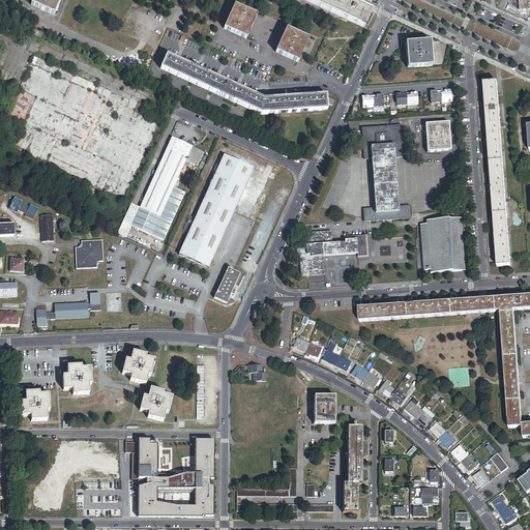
[(60,0),(32,0),(30,6),(53,17),(60,0)]
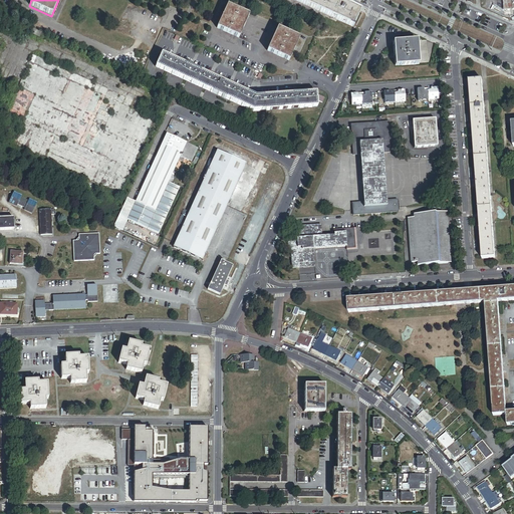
[(360,11),(335,0),(292,0),(353,27),(360,11)]
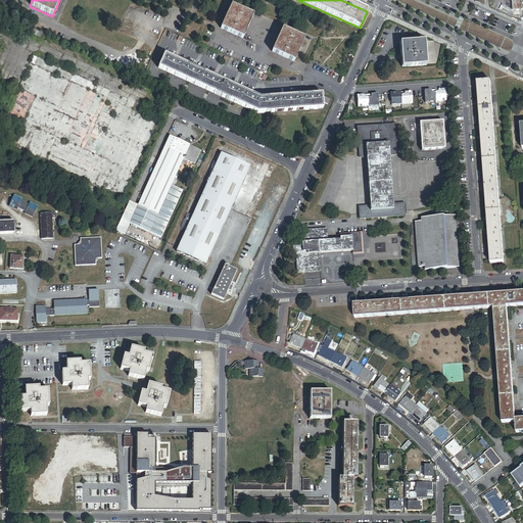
[(519,0),(512,0),(513,10),(520,10),(519,0)]
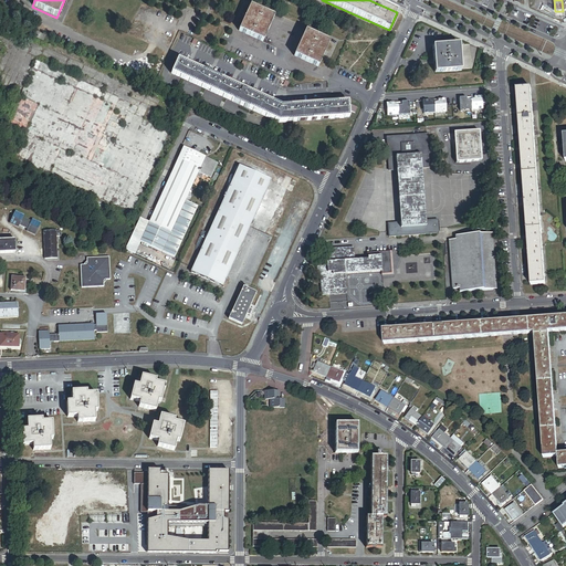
[(250,8),(239,31),(263,42),(273,18),(250,8)]
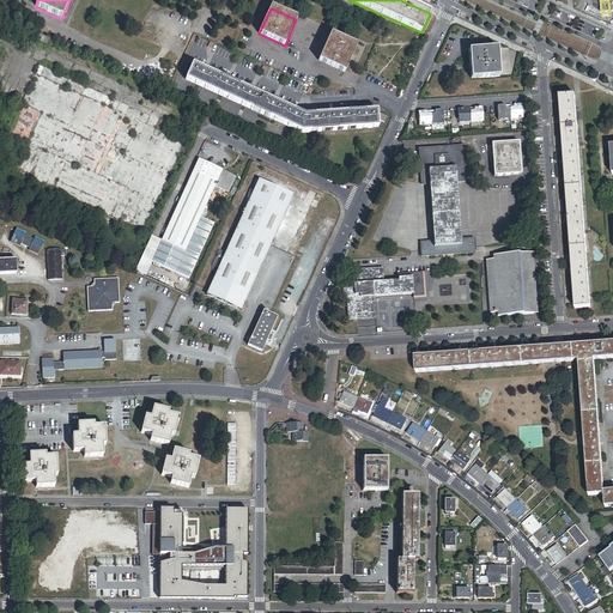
[(331,35),(319,61),(344,73),(356,47),(331,35)]
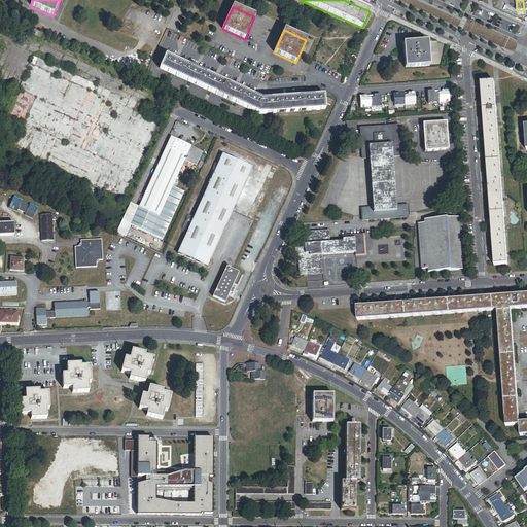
[(403,44),(406,68),(429,66),(427,42),(403,44)]
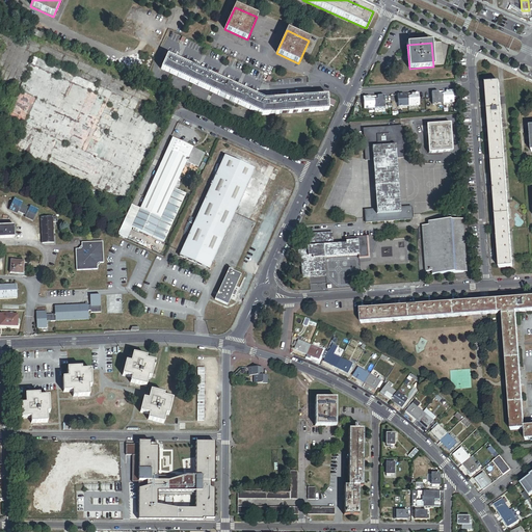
[(11,151),(129,198),(160,122),(135,111),(138,103),(98,86),(97,91),(79,84),(82,77),(31,56),(7,115),(24,122),(11,151)]
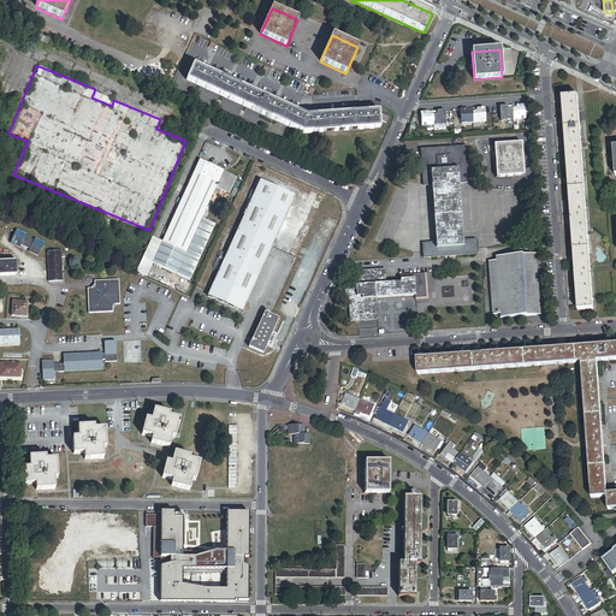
[(194,65),(187,81),(303,134),(380,129),(379,112),(306,117),(194,65)]
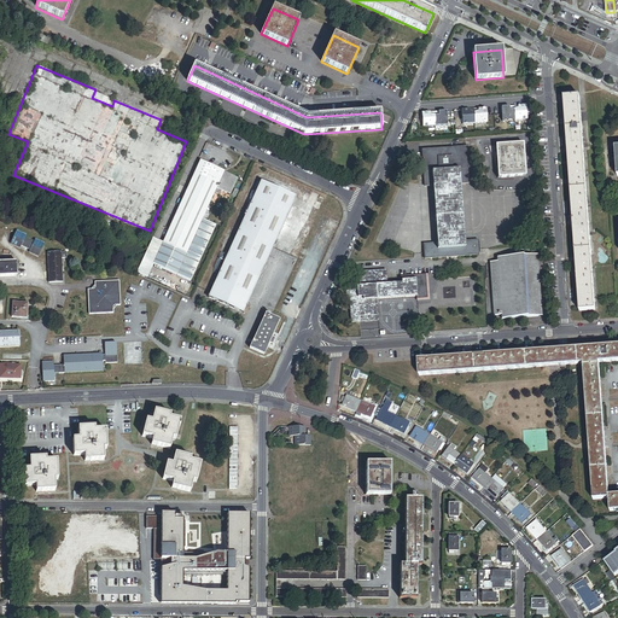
[(564,98),(581,312),(596,310),(579,97),(564,98)]
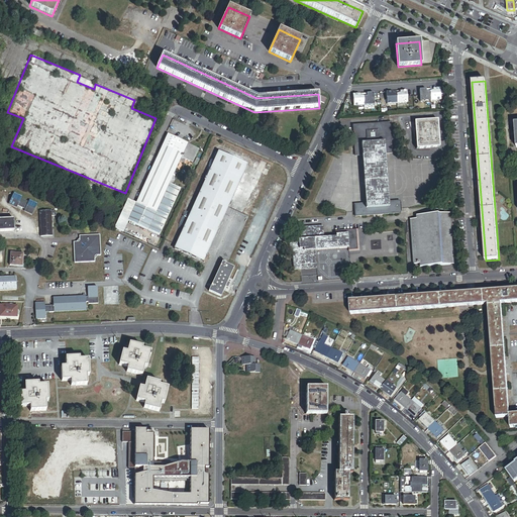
[(433,92),(430,93),(430,101),(440,100),(440,89),(433,89),(433,92)]
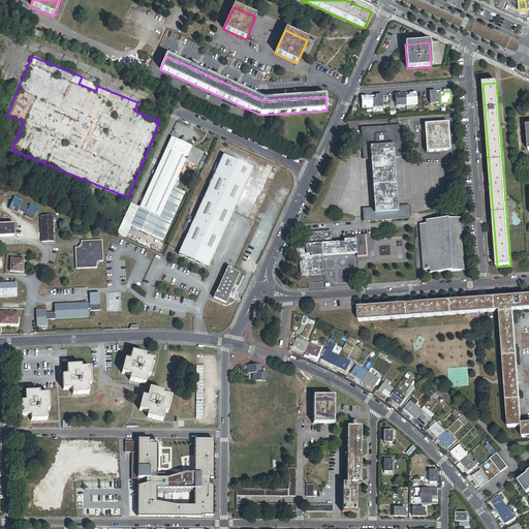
[(436,92),(429,92),(430,104),(440,103),(440,95),(436,95),(436,92)]
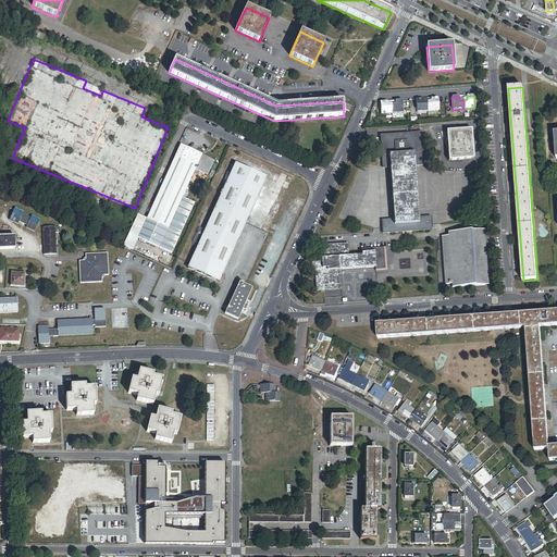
[(431,102),(428,102),(428,111),(438,111),(438,98),(431,98),(431,102)]
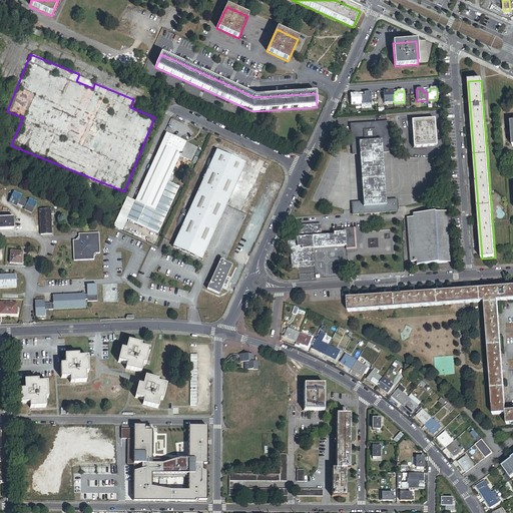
[(390,91),(383,91),(384,103),(394,102),(394,94),(390,94),(390,91)]
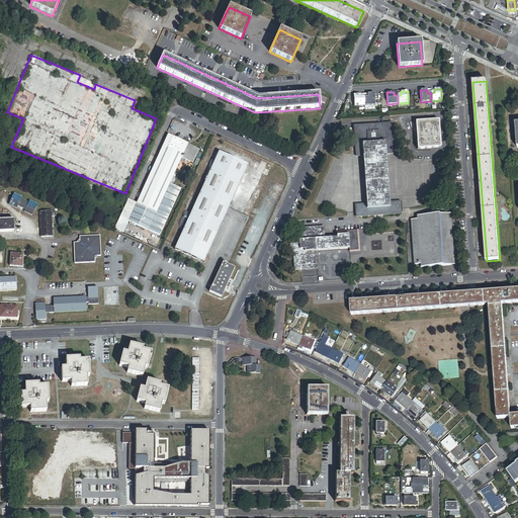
[(360,94),(353,95),(354,106),(364,106),(364,97),(360,98),(360,94)]
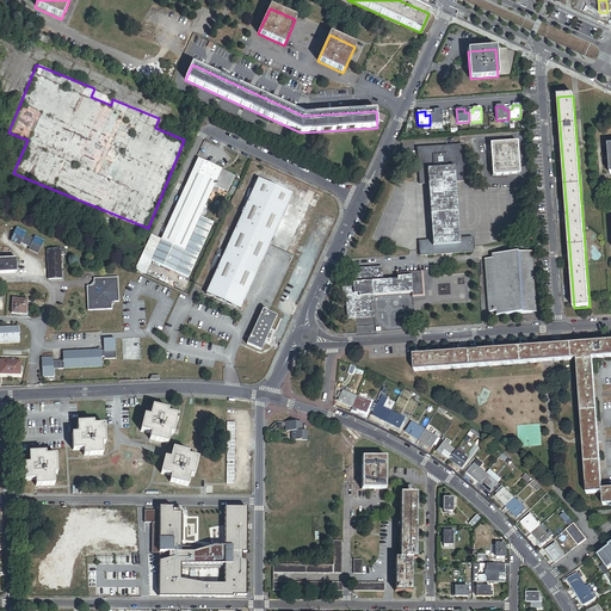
[(433,115),(430,115),(430,125),(442,124),(442,111),(433,111),(433,115)]
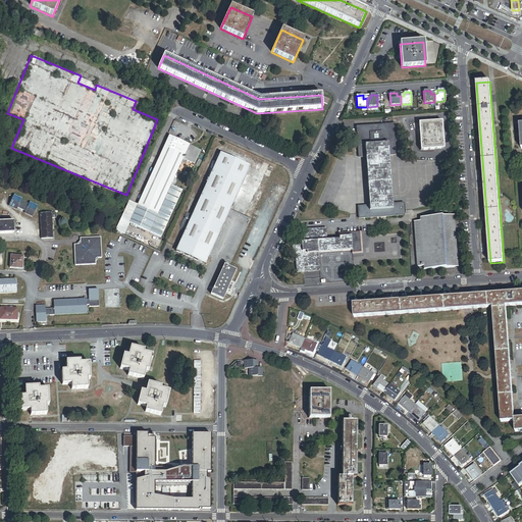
[(419,123),(421,151),(444,149),(441,121),(419,123)]
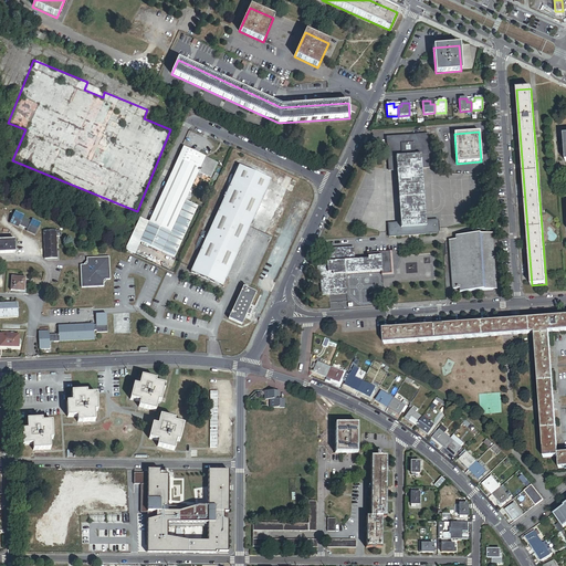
[(389,224),(389,238),(438,233),(437,221),(426,222),(421,169),(429,168),(427,136),(387,138),(388,150),(389,171),(397,171),(400,223),(389,224)]
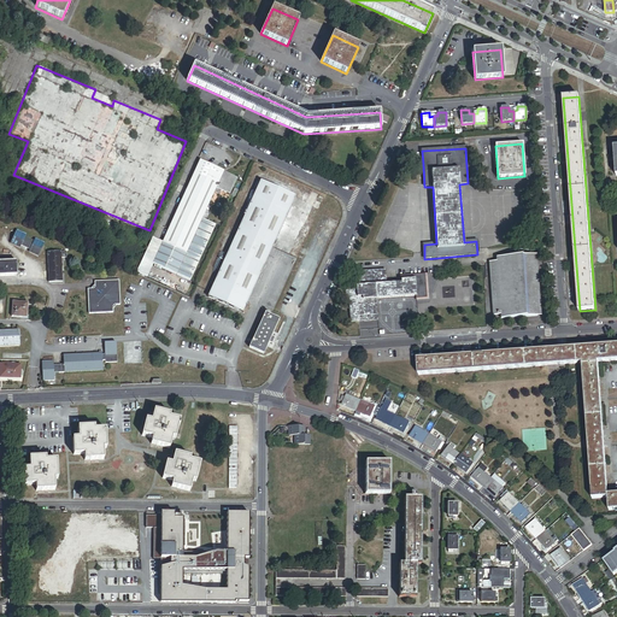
[(163,244),(187,254),(203,219),(216,189),(229,195),(238,178),(223,172),(224,171),(200,160),(163,244)]
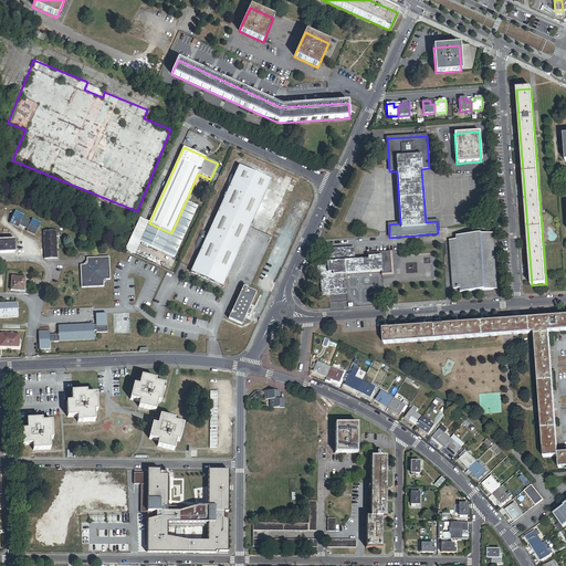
[(271,181),(239,167),(191,273),(222,287),(271,181)]
